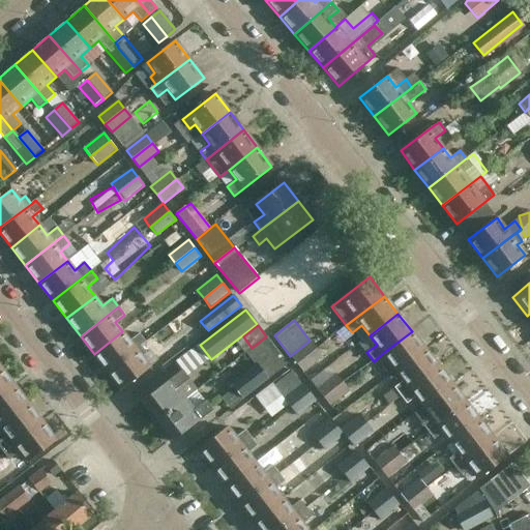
[(94,354),(108,372),(141,346),(146,342),(140,333),(129,341),(122,331),(94,354)]
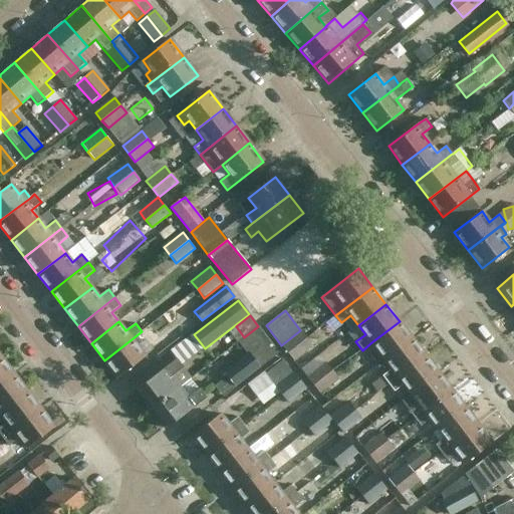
[(371,342),(384,359),(413,338),(400,321),(371,342)]
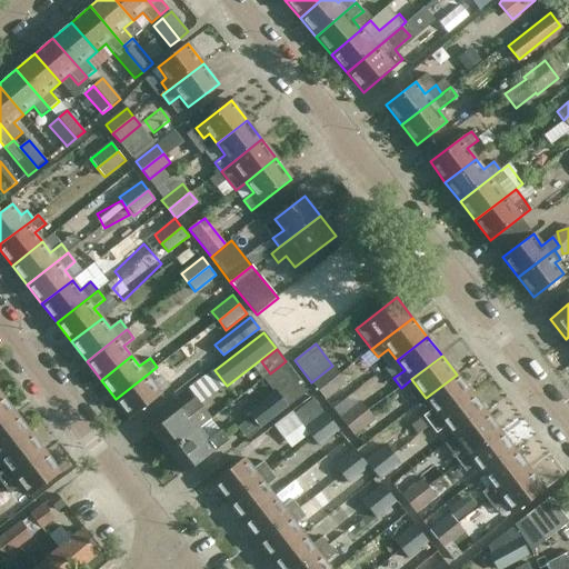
[(311,382),(319,391),(340,375),(332,366),(311,382)]
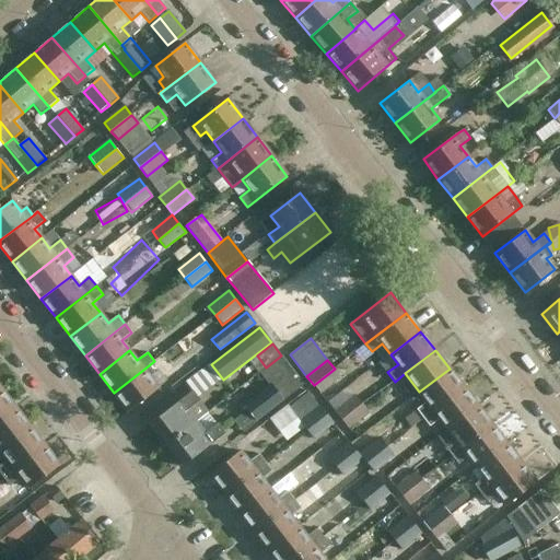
[(149,365),(114,393),(129,411),(159,388),(150,377),(155,373),(149,365)]
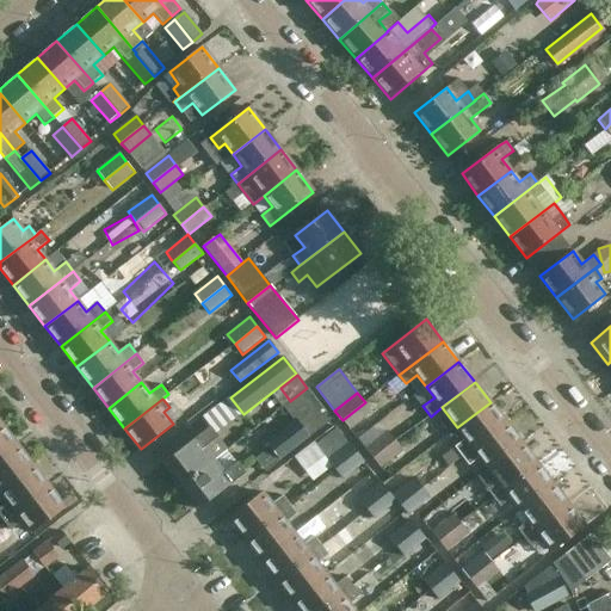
[(365,402),(343,420),(350,430),(372,412),(365,402)]
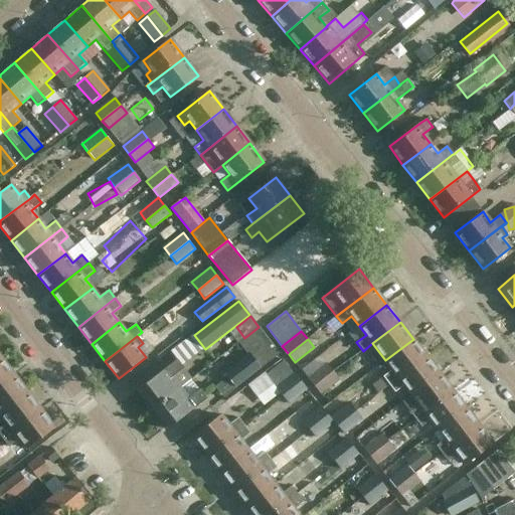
[(382,377),(388,385),(426,356),(413,339),(385,360),(392,369),(382,377)]
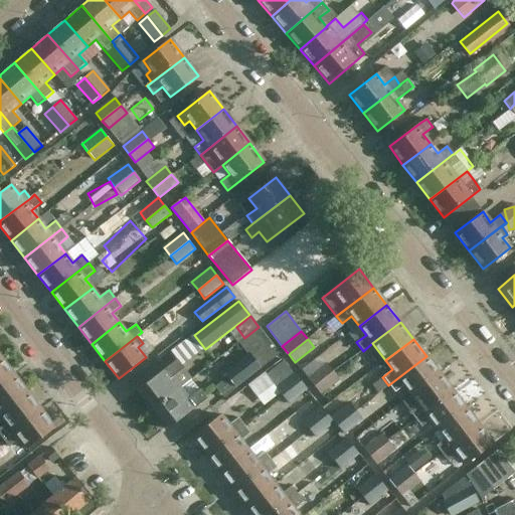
[(236,387),(262,368),(280,354),(275,348),(266,354),(252,352),(249,353),(225,372),(236,387)]
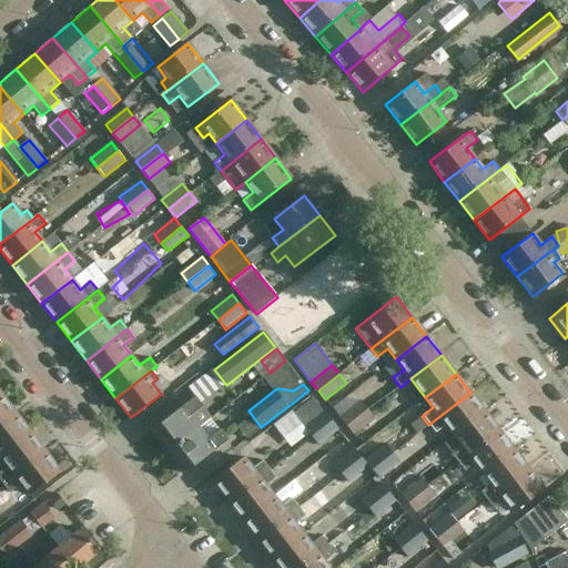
[(446,425),(454,435),(485,412),(470,393),(428,425),(435,434),(446,425)]
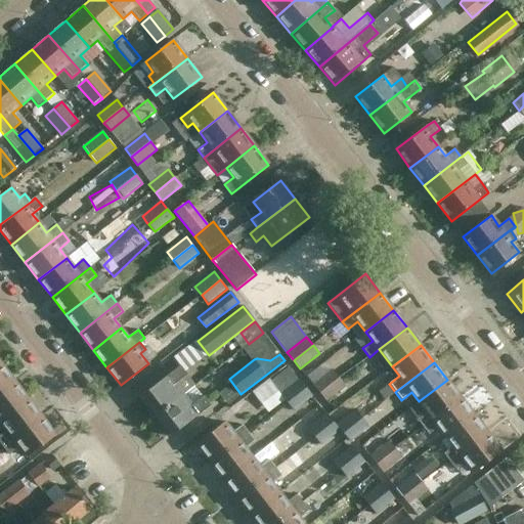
[(0,393),(14,382),(1,364),(0,364),(0,393)]
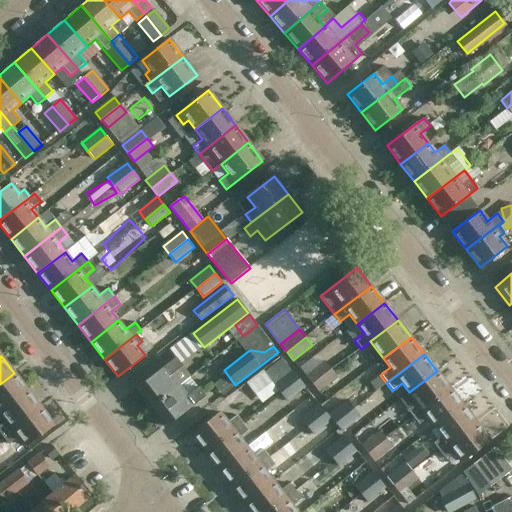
[(136,387),(152,407),(180,386),(172,375),(183,366),(176,357),(136,387)]
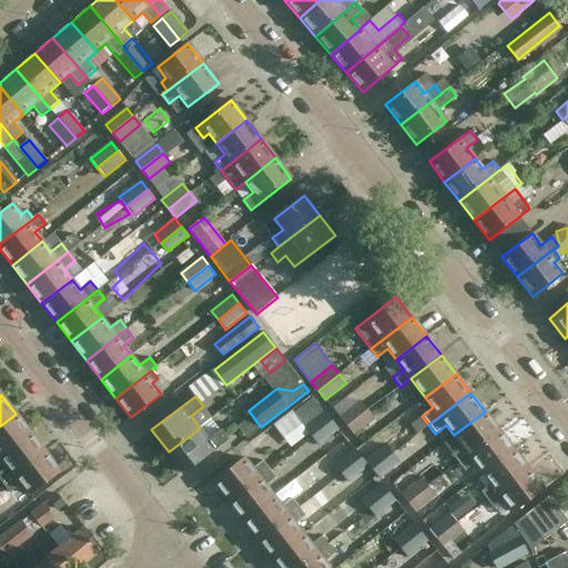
[(312,398),(293,413),(303,427),(323,412),(312,398)]
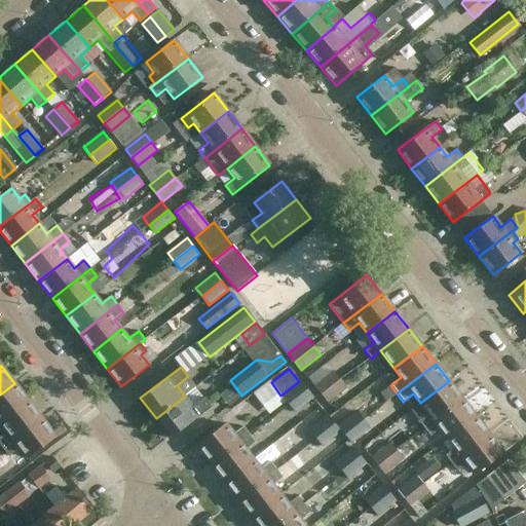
[(314,386),(322,396),(341,380),(334,371),(314,386)]
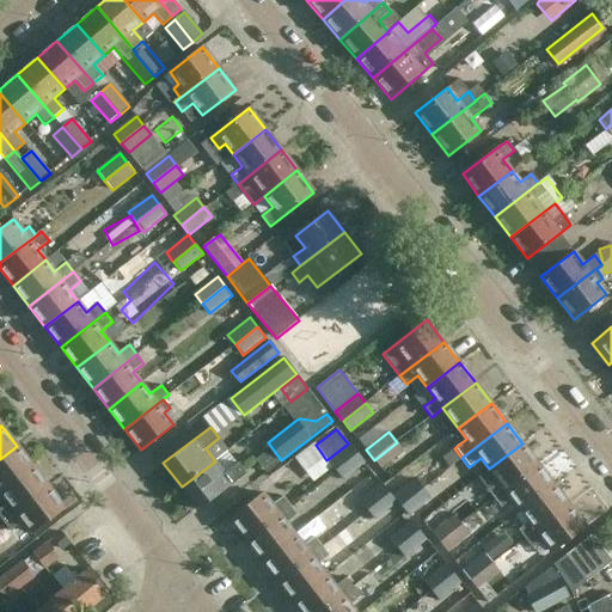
[(336,470),(359,452),(350,442),(328,460),(336,470)]
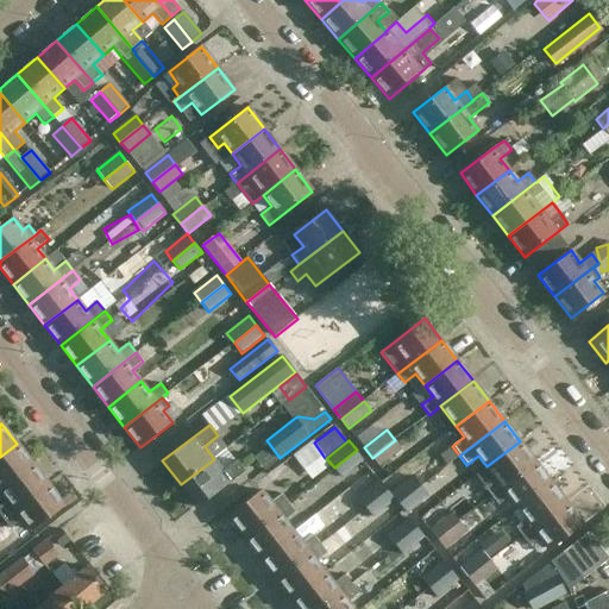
[(402,449),(395,440),(372,458),(380,468),(402,449)]
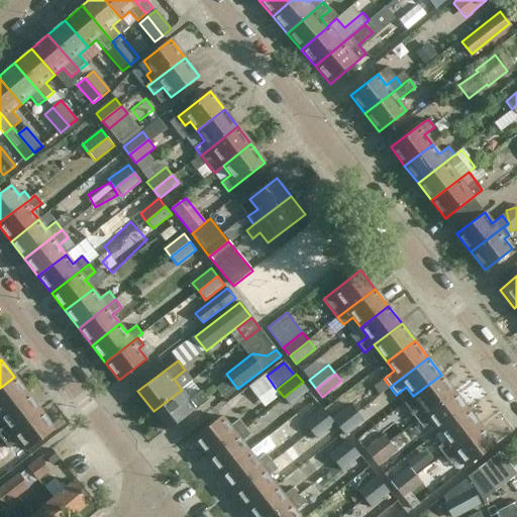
[(417,421),(454,392),(441,375),(413,396),(420,405),(411,413),(417,421)]
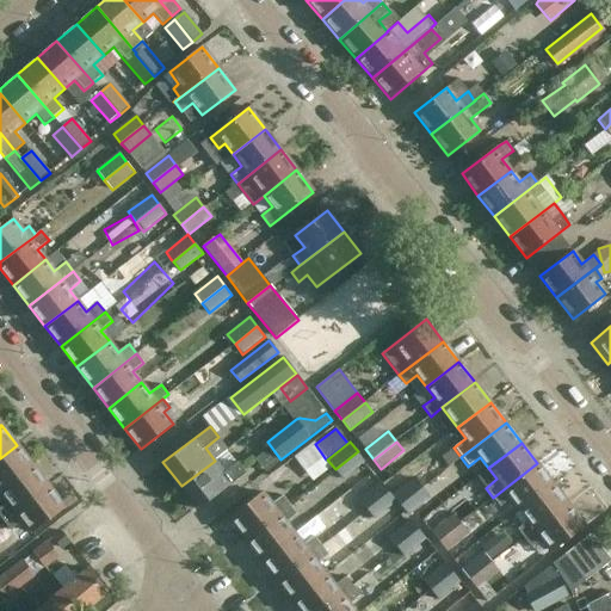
[(0,491),(0,492),(34,467),(17,445),(0,458),(0,491)]
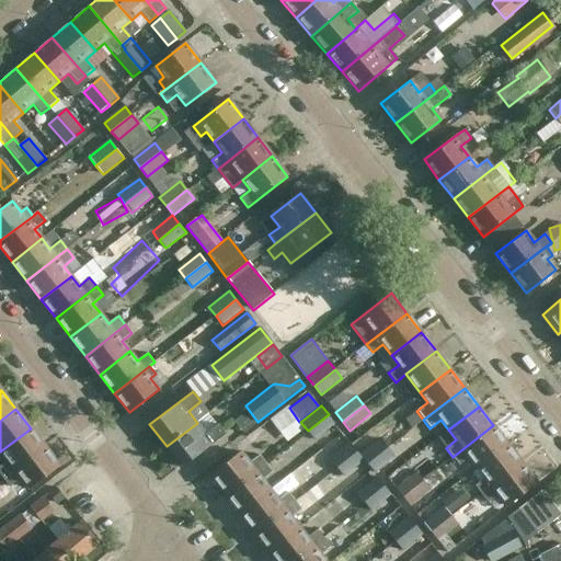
[(411,427),(422,420),(415,412),(405,420),(411,427)]
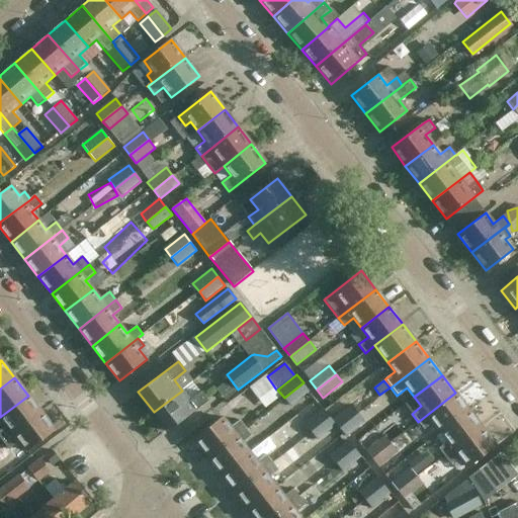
[(310,391),(304,382),(284,398),(290,407),(310,391)]
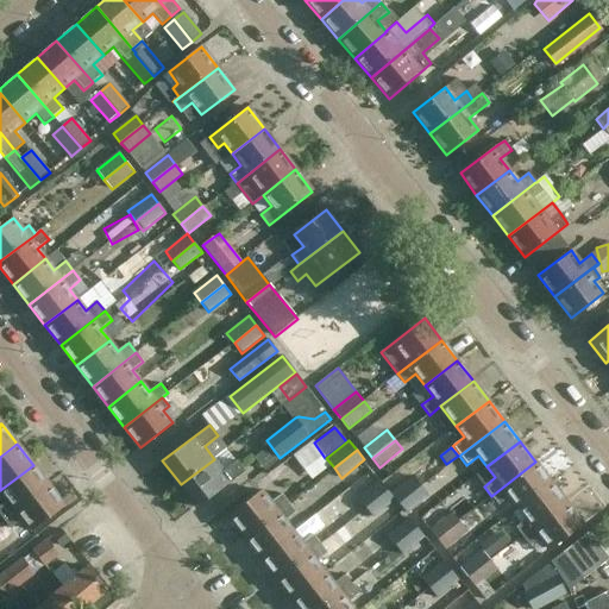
[(391,495),(395,500),(399,503),(421,485),(431,478),(425,471),(427,469),(419,458),(384,485),(388,490),(391,495)]
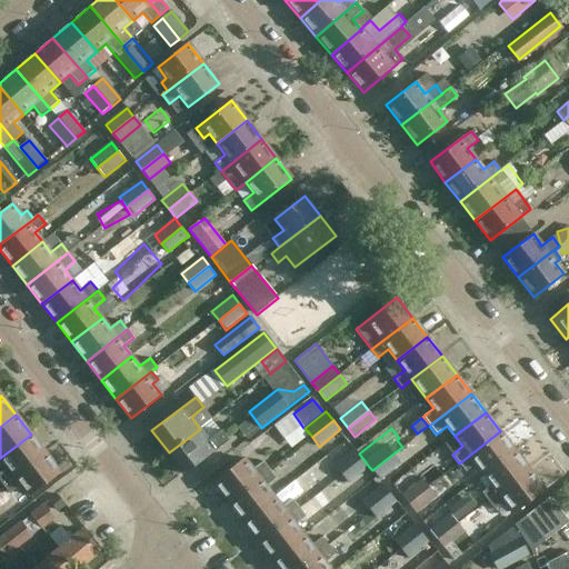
[(200,429),(169,452),(186,473),(229,440),(221,430),(209,440),(200,429)]
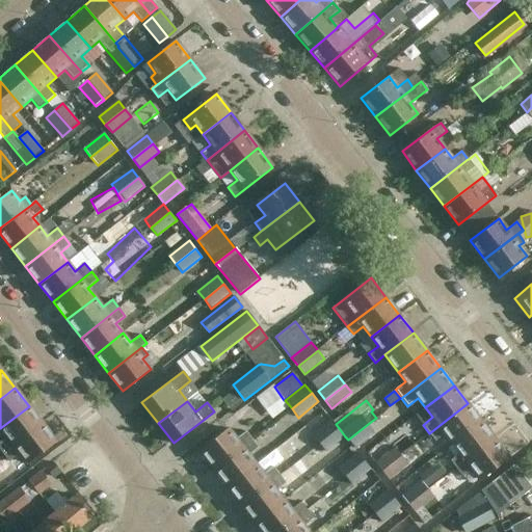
[(446,434),(453,444),(481,421),(468,403),(429,433),(436,442),(446,434)]
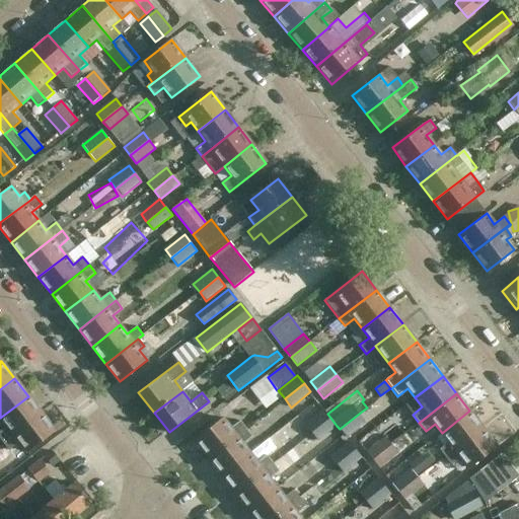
[(0,438),(3,443),(42,414),(28,396),(0,418),(7,426),(0,431),(0,438)]
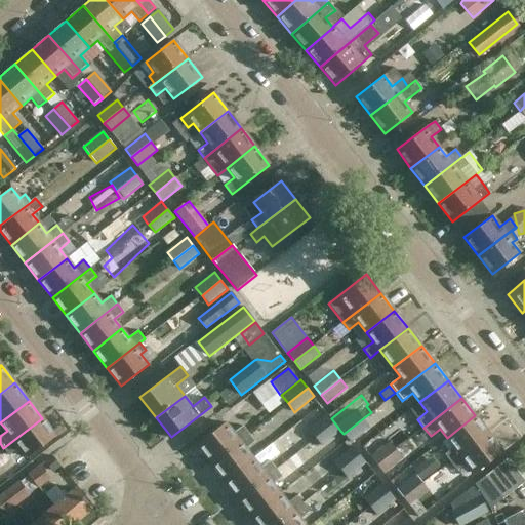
[(334,422),(331,418),(328,414),(309,430),(315,438),(334,422)]
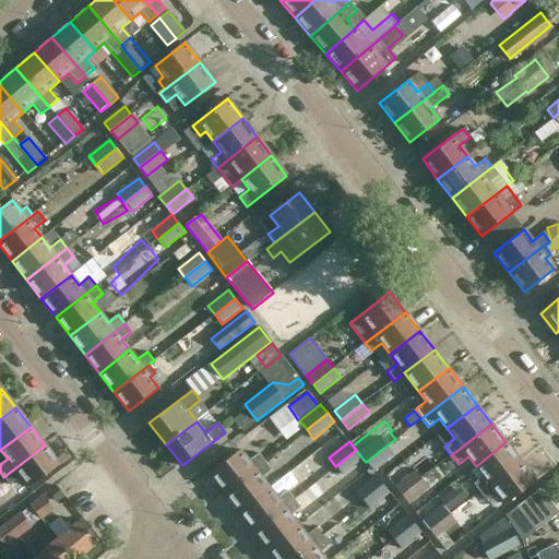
[(473,484),(480,492),(520,462),(506,442),(476,466),(484,476),(473,484)]
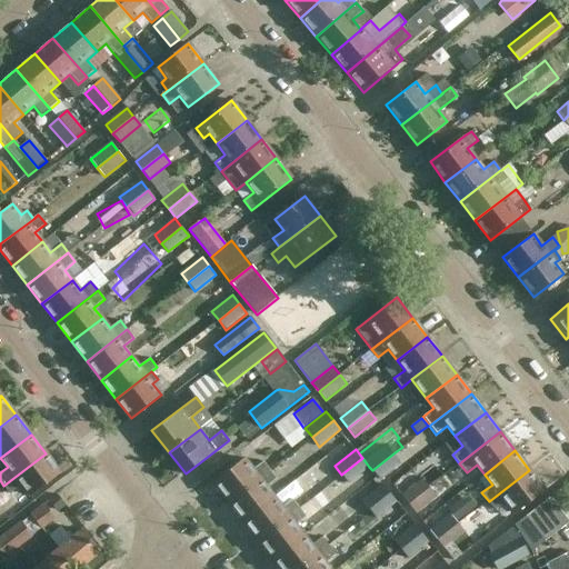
[(46,453),(3,486),(10,495),(21,486),(30,497),(61,472),(46,453)]
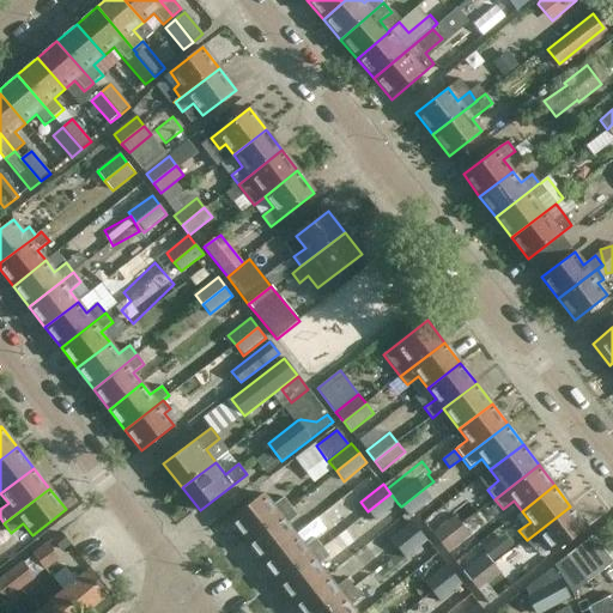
[(408,516),(411,515),(431,498),(424,489),(401,507),(408,516)]
